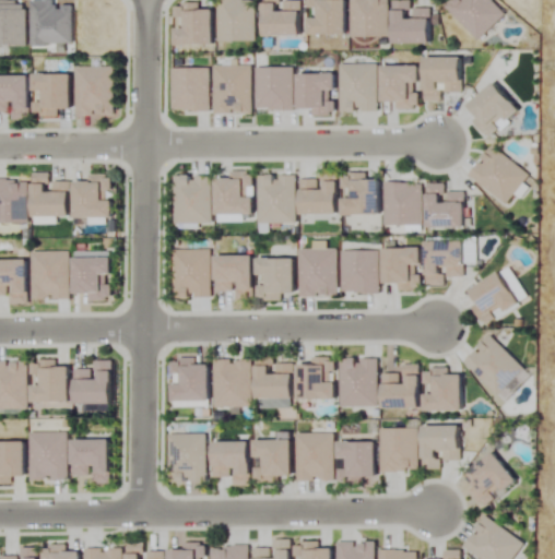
[(252,0),(215,0),(216,42),(252,42),(252,0)]
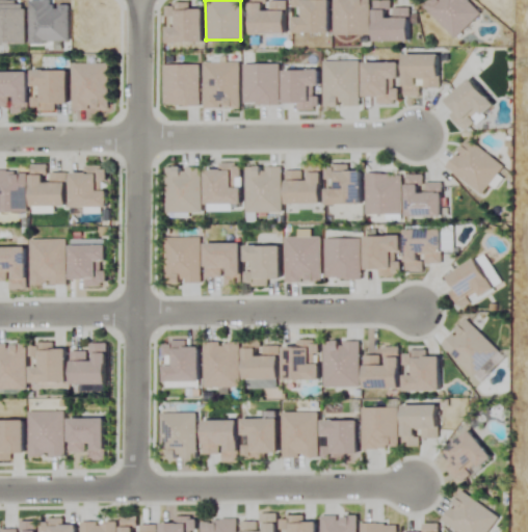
[(249,0),(249,35),(286,35),(286,1),(264,1),(263,0),(249,0)]
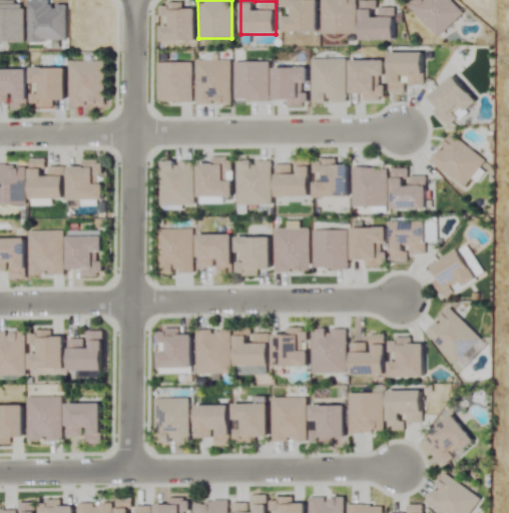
[(282,0),(282,15),(283,15),(283,33),(316,33),(315,0),(282,0)]
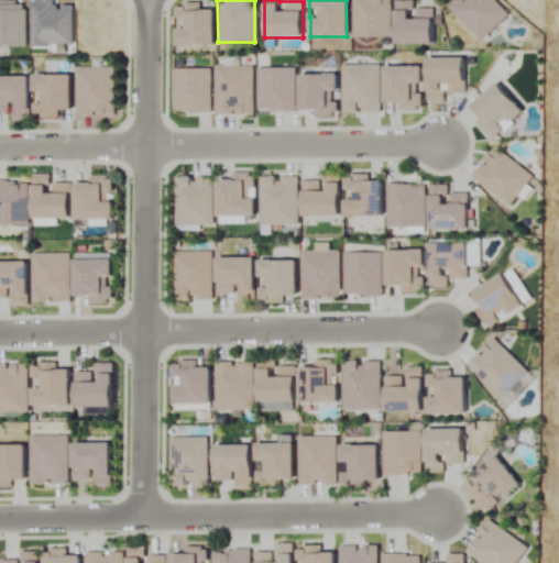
[(351,0),(351,37),(388,37),(387,0),(351,0)]
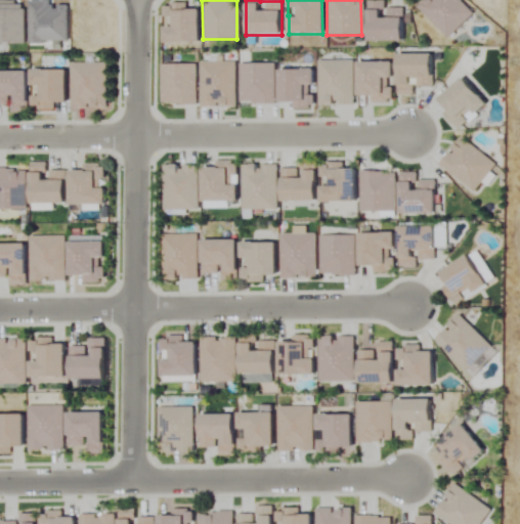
[(402,41),(402,8),(383,8),(383,0),(367,0),(367,41),(402,41)]
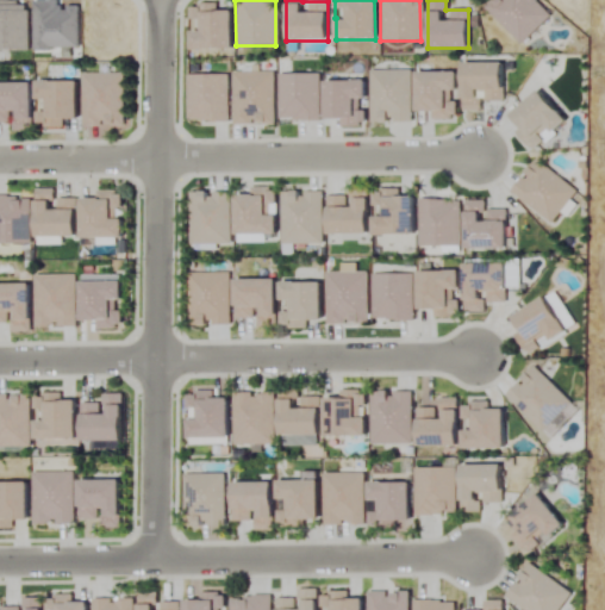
[(547,16),(531,0),(488,0),(481,7),(518,44),(547,16)]
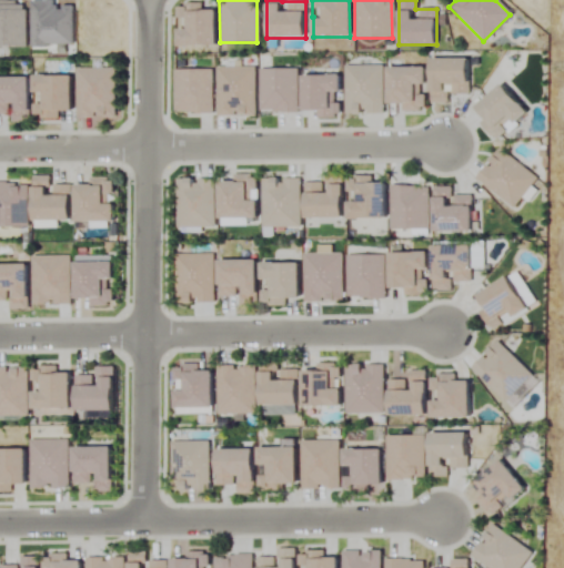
[(214,6),(177,6),(177,47),(214,47),(214,6)]
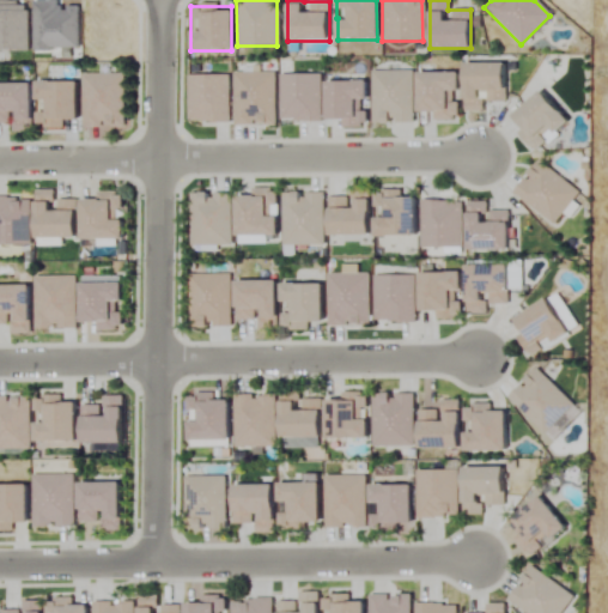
[(481,102),(504,102),(504,64),(464,64),(464,111),(481,111),(481,102)]
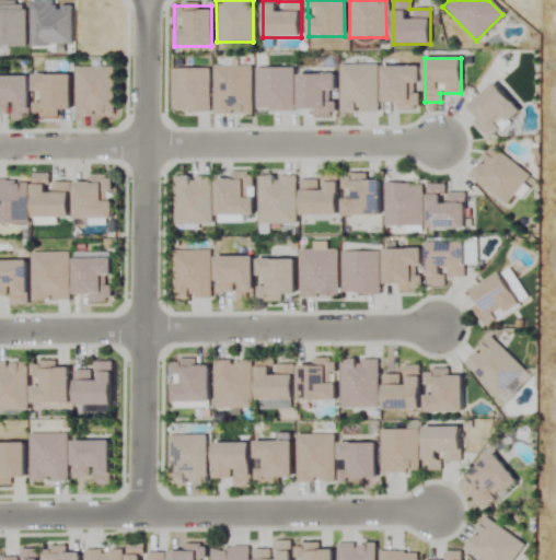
[(339,112),(375,112),(375,63),(339,63),(339,112)]
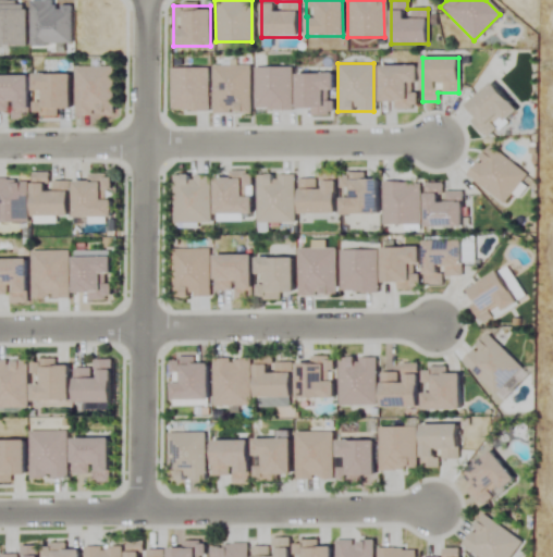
[(392,109),(414,109),(414,84),(417,84),(417,65),(380,65),(380,102),(392,102),(392,109)]
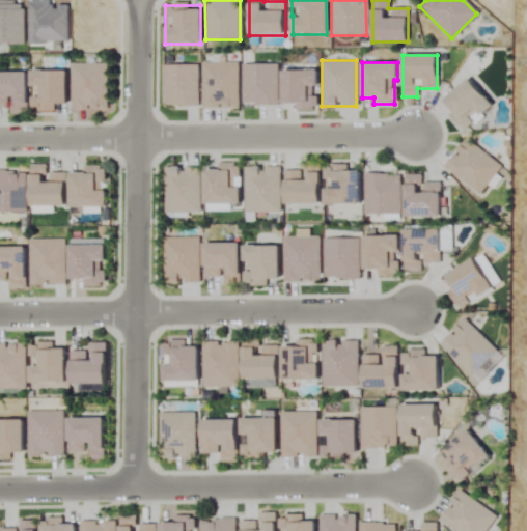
[(70,63),(70,110),(106,110),(106,63),(70,63)]
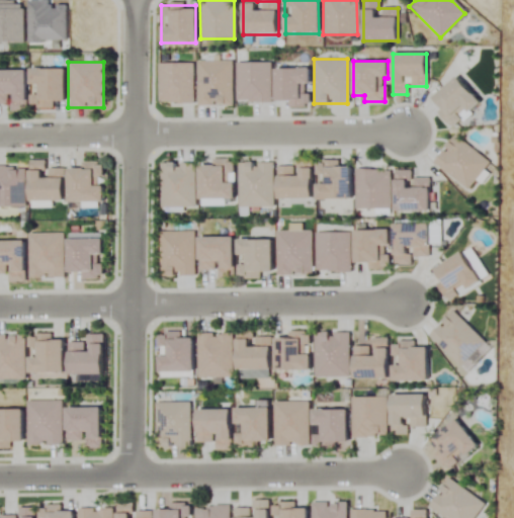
[(231,106),(231,62),(195,62),(195,106),(231,106)]
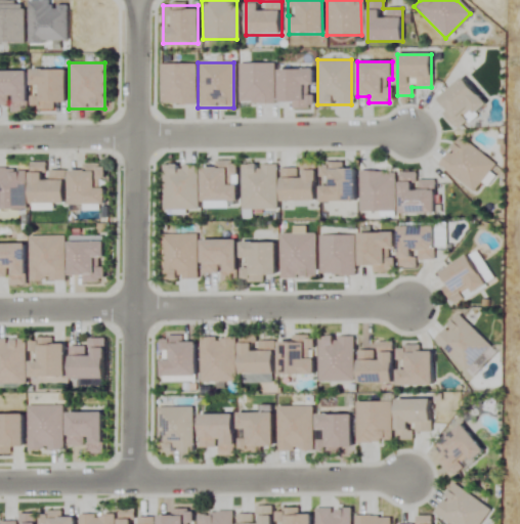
[(158,63),(158,104),(193,104),(193,63),(158,63)]
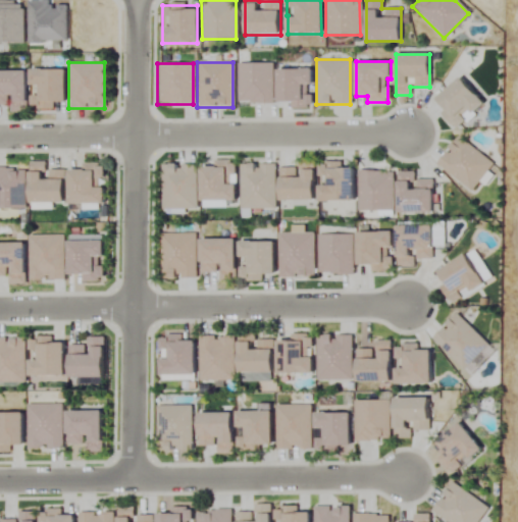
[(237,63),(237,103),(271,103),(271,63),(237,63)]
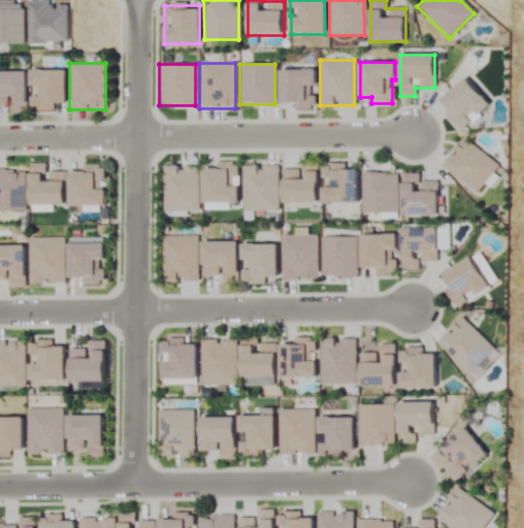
[(0,105),(8,105),(8,113),(26,113),(26,71),(0,70),(0,105)]
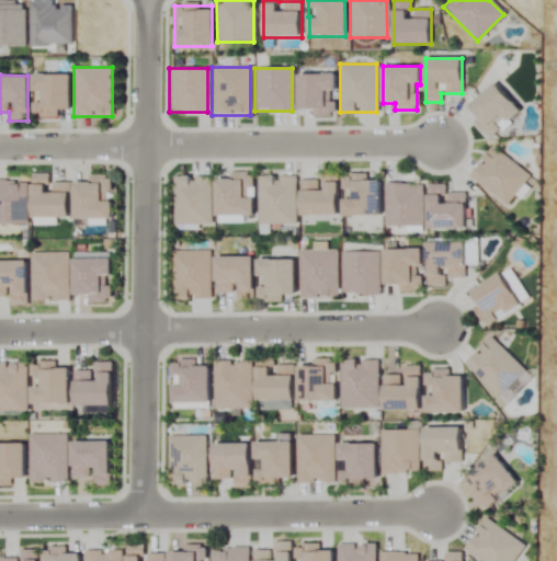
[(55,117),(55,111),(70,111),(70,75),(33,75),(33,117),(55,117)]
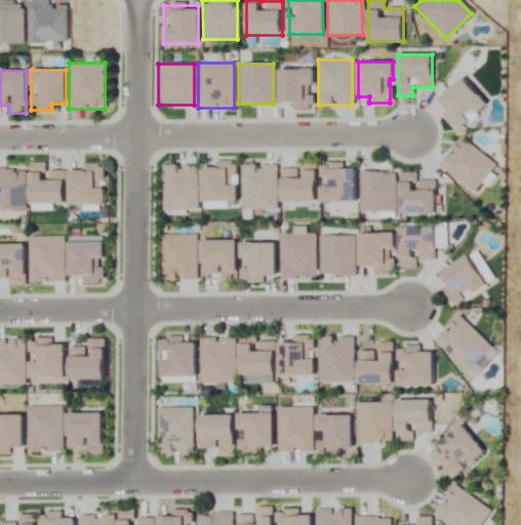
[(279,70),(279,102),(290,102),(290,108),(313,108),(313,70),(279,70)]
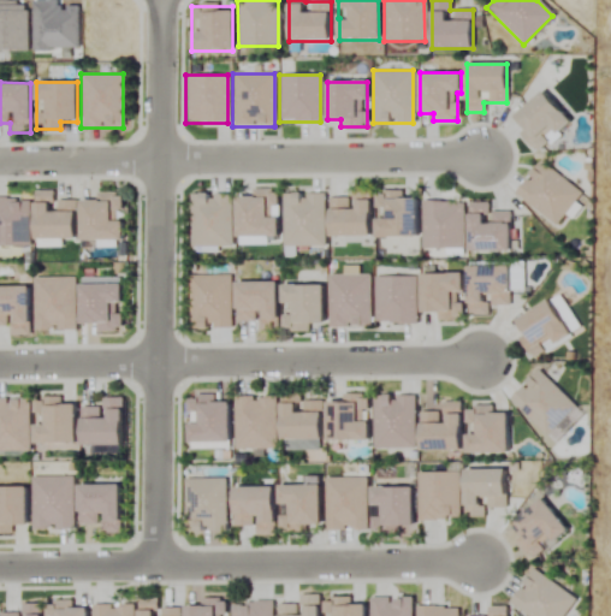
[(518,132),(535,152),(570,120),(544,90),(514,117),(523,128),(518,132)]
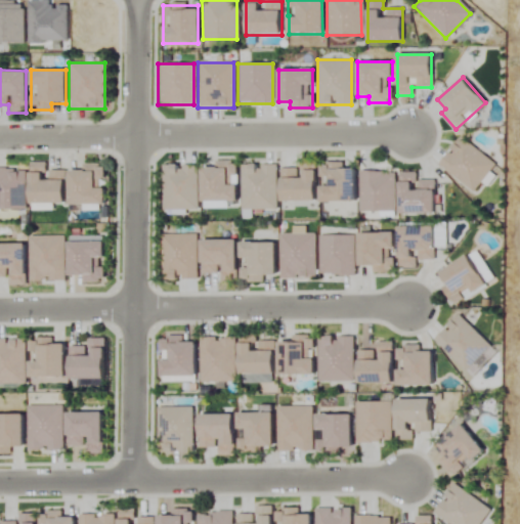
[(436,163),(471,191),(493,165),(459,136),(436,163)]
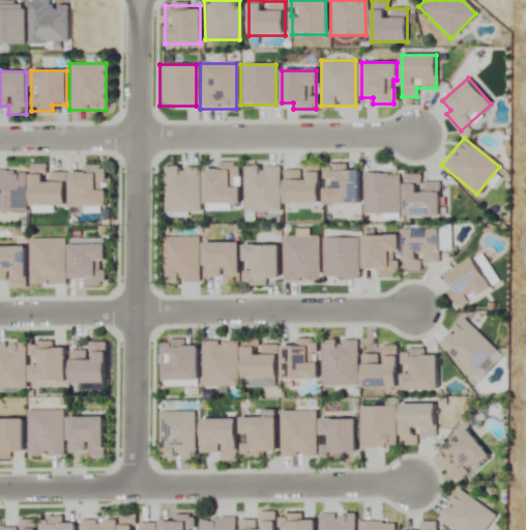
[(284,203),(319,203),(318,162),(303,162),(303,179),(298,179),(298,170),(284,171),(284,203)]
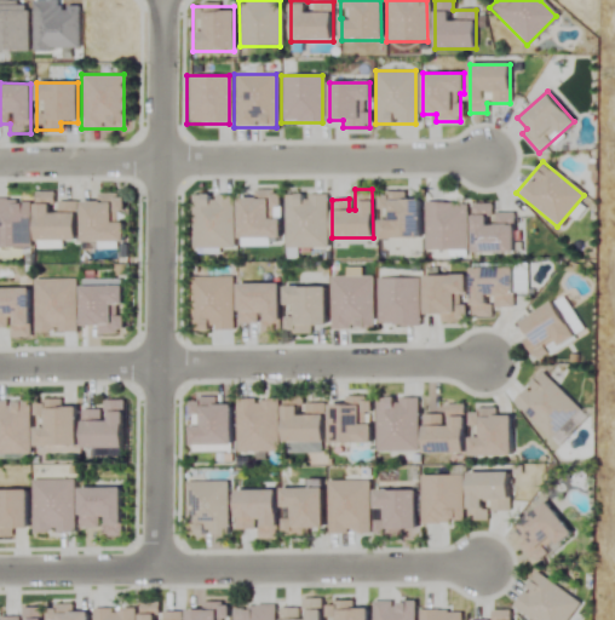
[(239,239),(280,239),(280,191),(252,191),(252,197),(239,197),(239,239)]
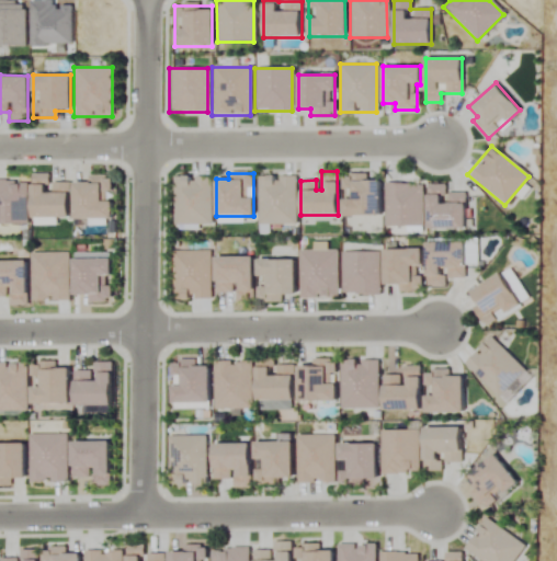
[(365,173),(343,173),(343,215),(379,215),(379,180),(365,180),(365,173)]
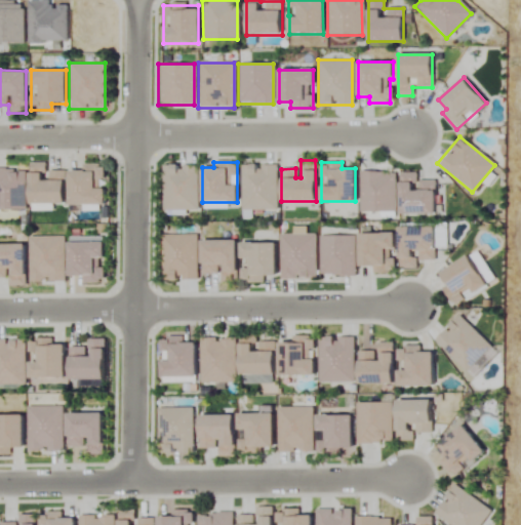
[(29,202),(65,202),(65,169),(44,169),(44,163),(29,163),(29,202)]
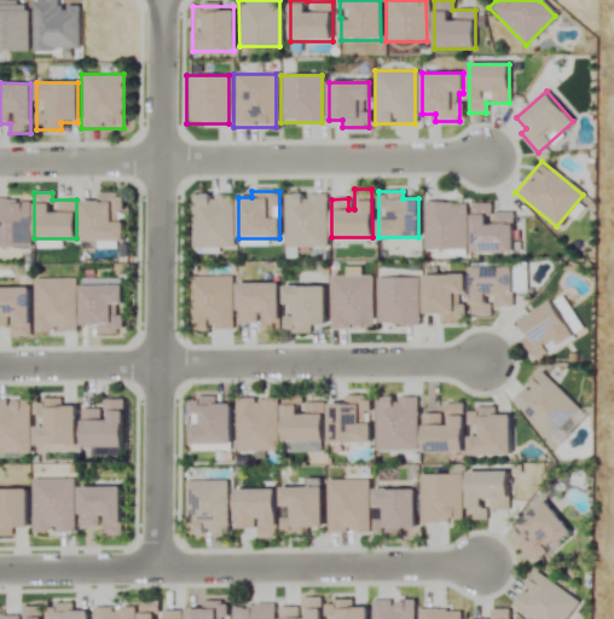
[(123,241),(123,220),(120,220),(120,194),(94,194),(94,201),(81,201),(81,241),(123,241)]
